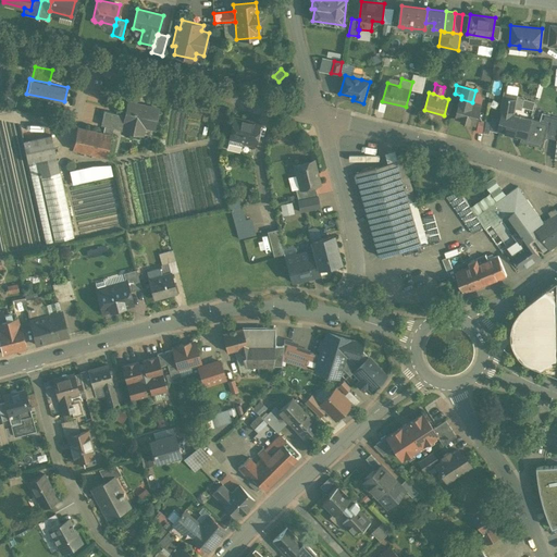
[(534,102),(522,99),(523,97),(517,96),(517,99),(516,106),(533,110),(534,102)]
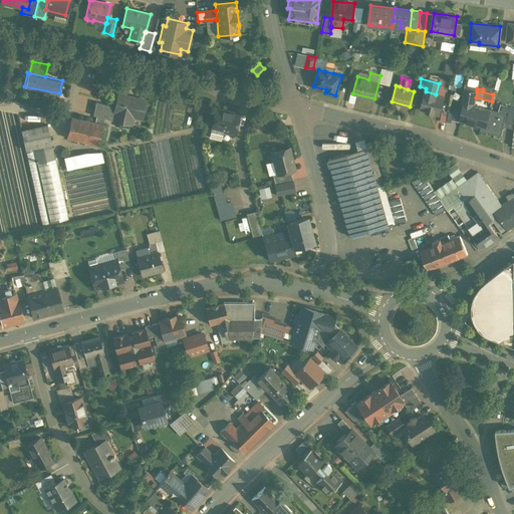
[(472,90),(464,89),(462,102),(464,103),(474,106),(476,97),(477,91),(472,90)]
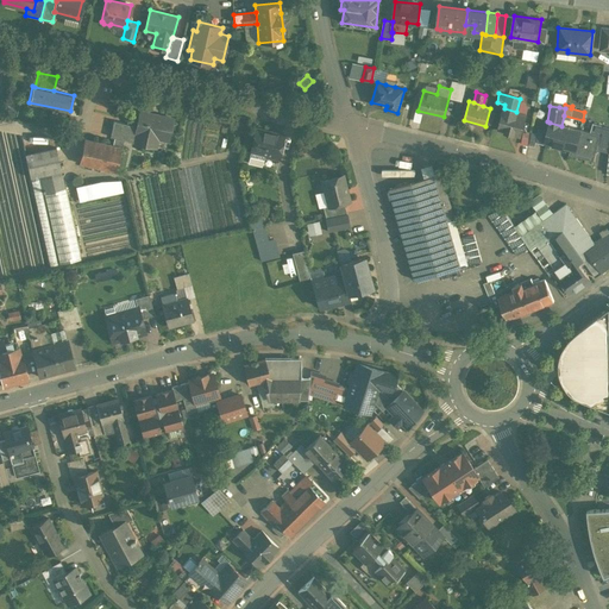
[(516,112),(504,108),(498,130),(520,136),(526,115),(516,112)]
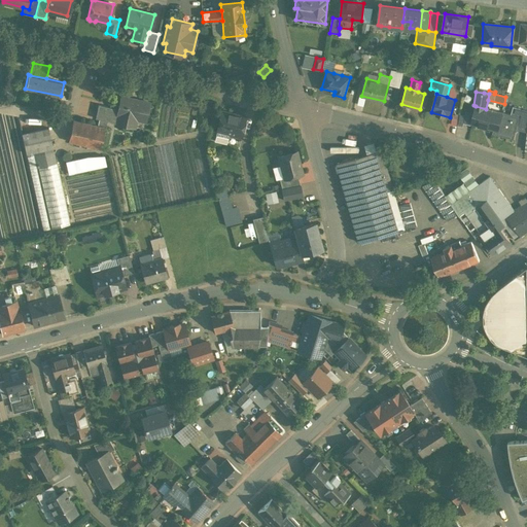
[(150,102),(120,96),(118,109),(98,104),(96,118),(115,123),(115,124),(135,128),(137,119),(145,121),(150,102)]
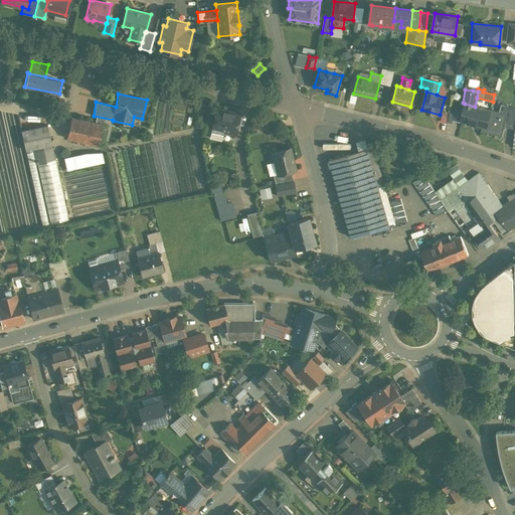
[(475,107),(465,104),(460,120),(482,127),(483,127),(487,110),(475,107)]
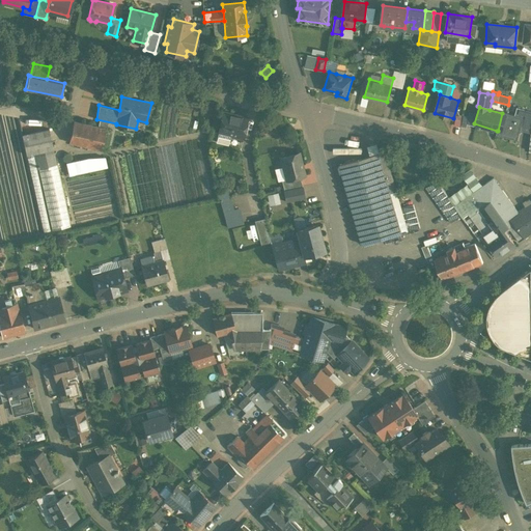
[(530,111),(524,110),(522,117),(523,118),(521,128),(530,130),(530,111)]
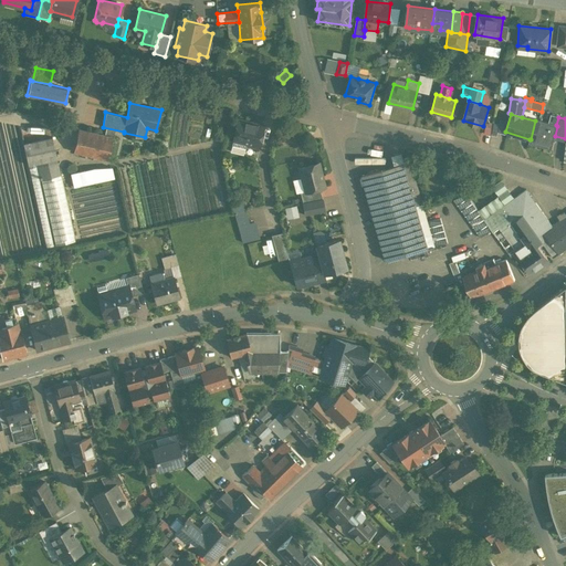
[(263,125),(238,119),(233,140),(243,143),(244,145),(257,148),(259,146),(263,125)]
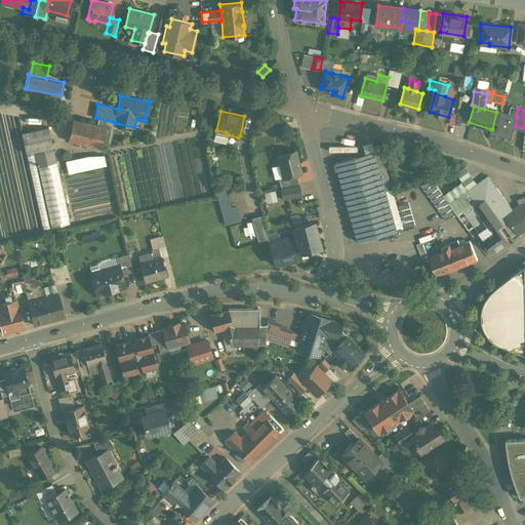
[(516,116),(497,111),(496,112),(492,129),(491,129),(490,132),(511,138),(515,126),(517,117),(516,116)]
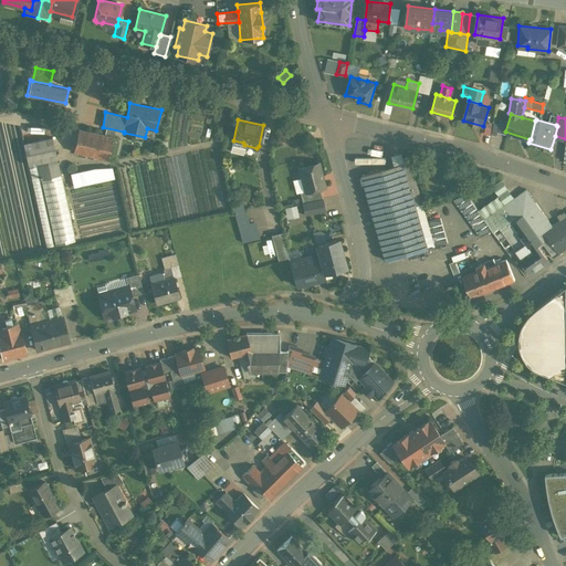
[(493,123),(488,122),(484,134),(491,135),(493,123)]
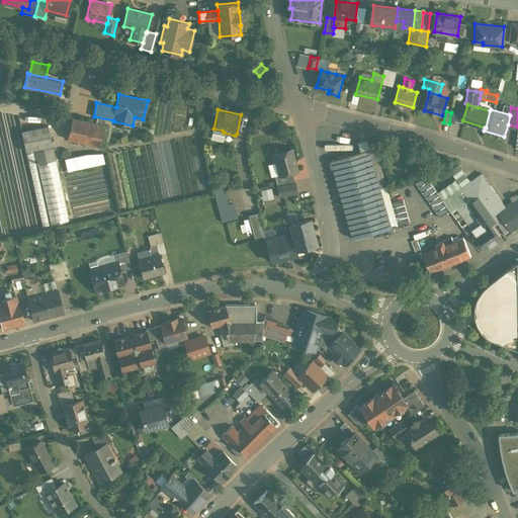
[(103,124),(72,117),(67,139),(99,146),(103,124)]
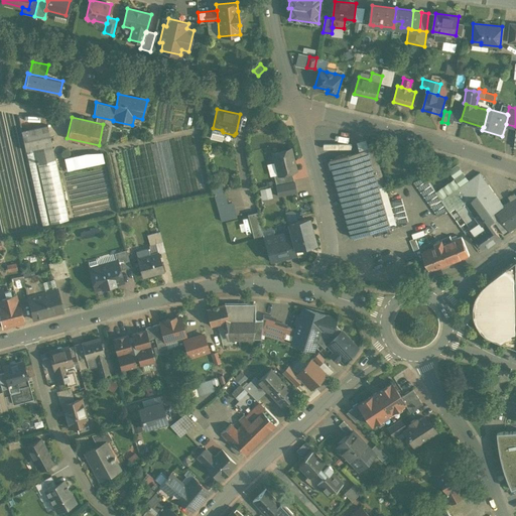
[(47,125),(21,130),(26,150),(32,149),(51,145),(47,125)]
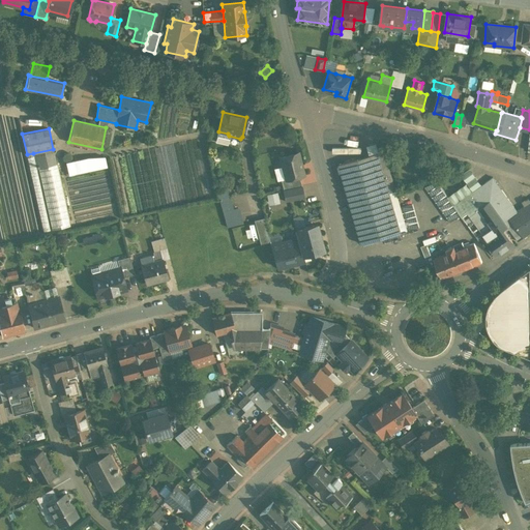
[(184,144),(195,195),(213,190),(203,140),(184,144)]
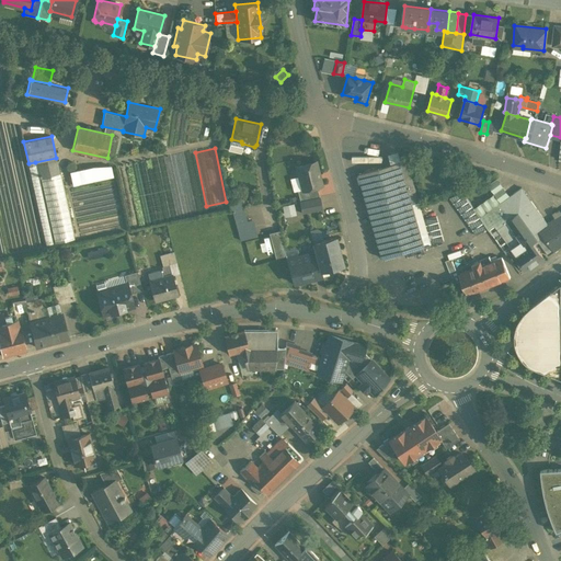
[(56,158),(35,162),(39,180),(41,180),(60,173),(56,158)]
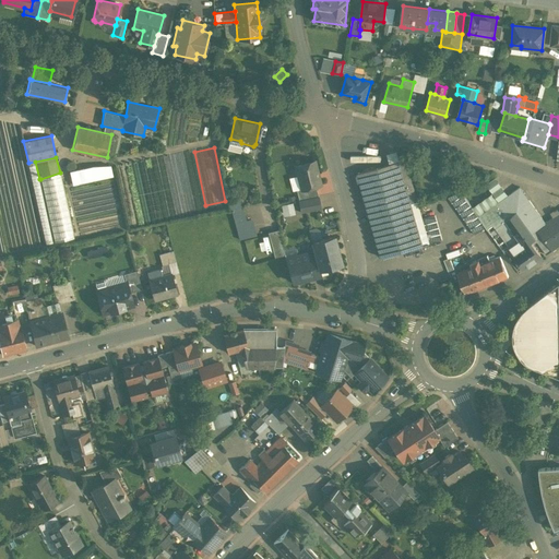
[(405,159),(357,173),(381,257),(430,242),(405,159)]
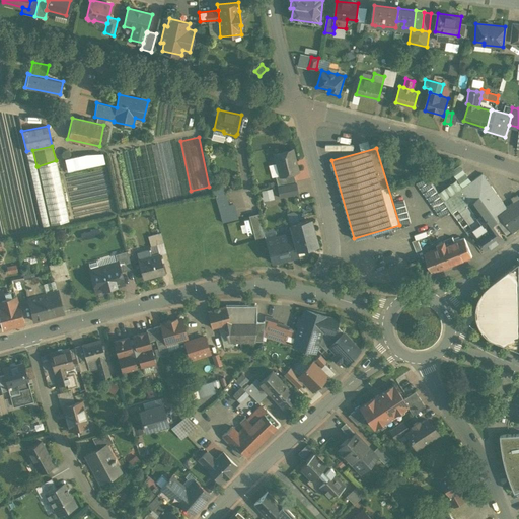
[(292,149),(274,154),(275,156),(274,157),(275,161),(277,162),(280,174),(280,175),(293,172),(298,170),(292,149)]
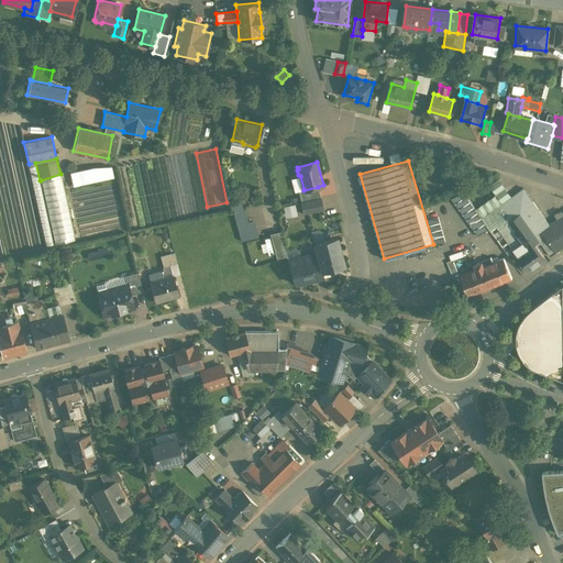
[(35,163),(29,164),(33,187),(41,185),(40,180),(35,163)]
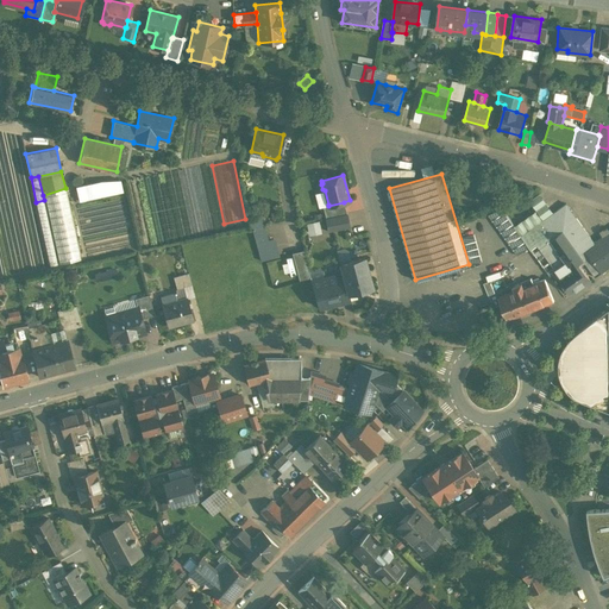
[(101,181),(76,187),(80,200),(123,192),(120,180),(101,181)]
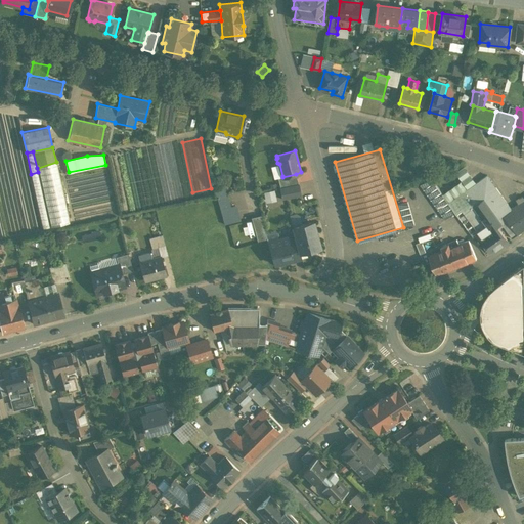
[(56,162),(38,168),(51,227),(70,223),(56,162)]
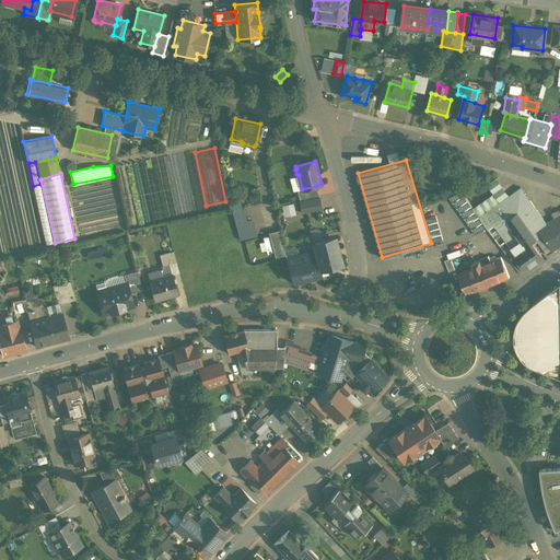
[(53,243),(41,184),(33,186),(46,244),(53,243)]
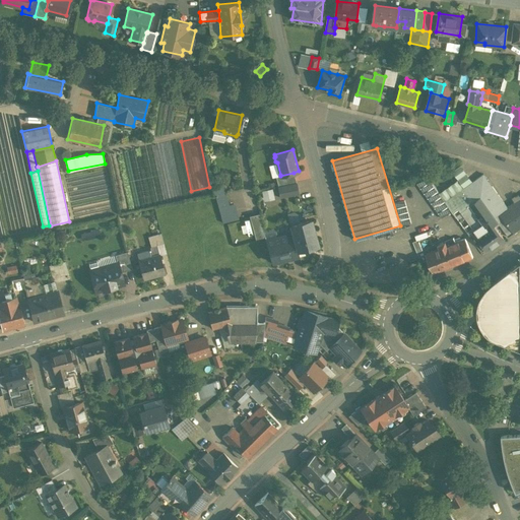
[(294,173),(280,176),(280,175),(275,176),(278,186),(296,182),(294,173)]
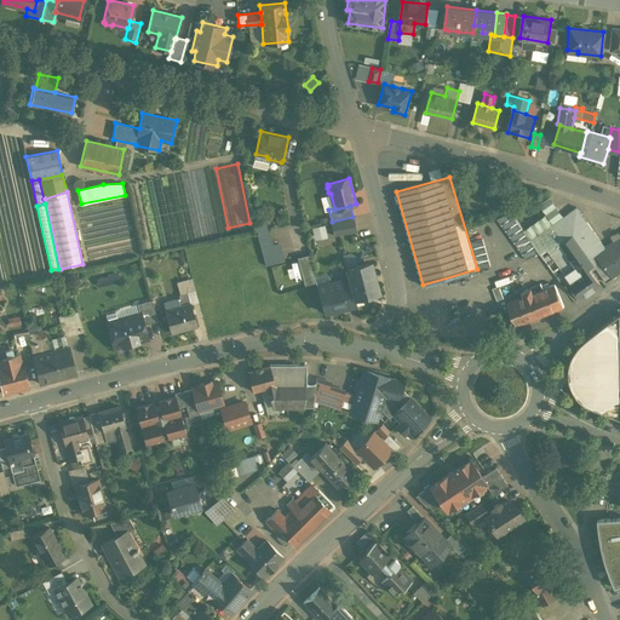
[(604,246),(577,206),(561,217),(573,234),(590,258),(604,246)]
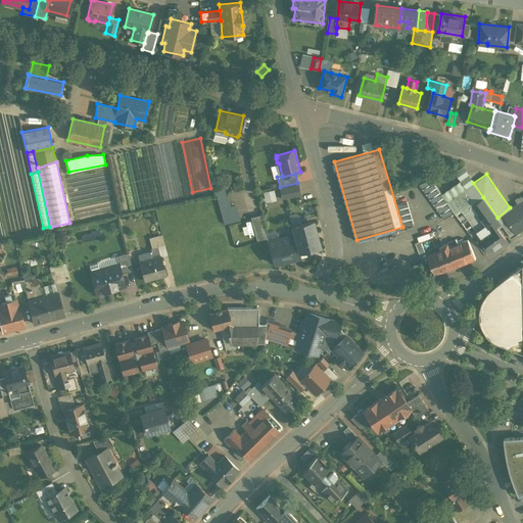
[(473,183),(466,188),(461,181),(442,195),(459,219),(462,216),(463,216),(483,197),(473,183)]
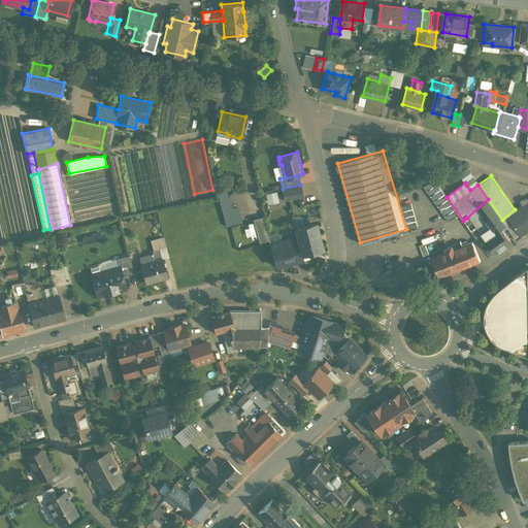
[(226,190),(218,192),(220,199),(228,197),(226,190)]
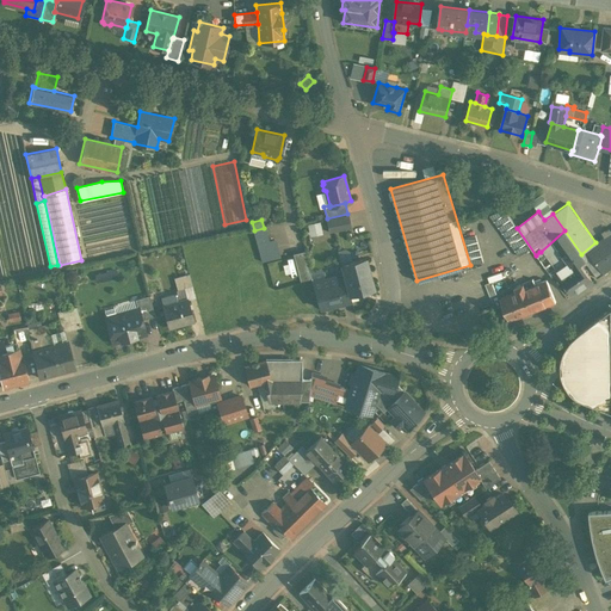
[(329,220),(298,227),(303,251),(304,251),(307,263),(338,255),(329,220)]
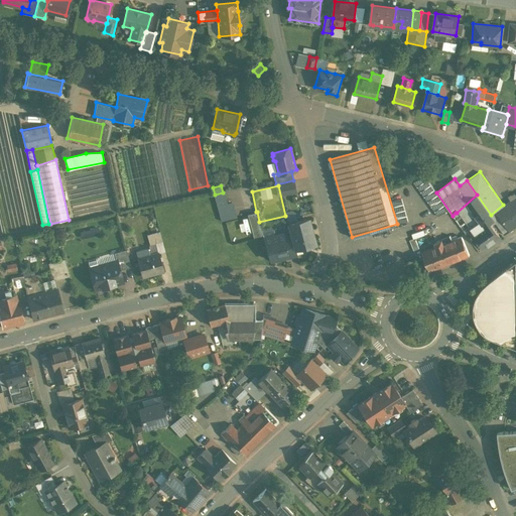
[(215,195),(222,222),(236,219),(232,202),(227,203),(224,192),(223,192),(215,195)]
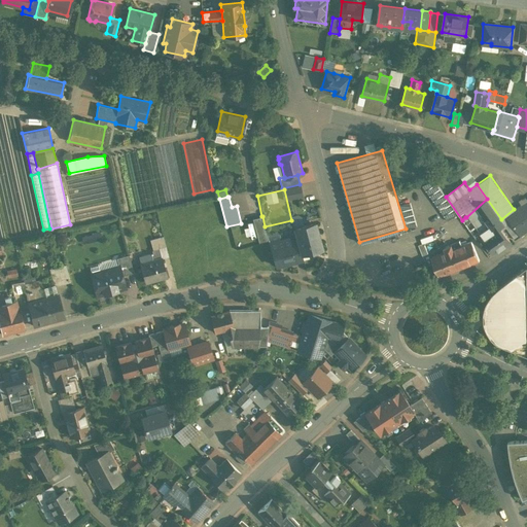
[(501,219),(487,199),(466,217),(465,217),(462,220),(470,232),(477,227),(485,239),(501,227),(504,224),(501,219)]
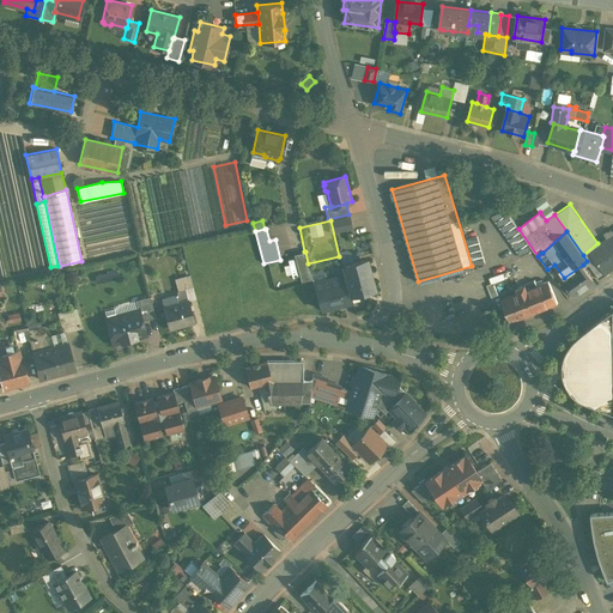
[(612,232),(598,243),(583,255),(587,261),(599,278),(612,268),(612,232)]
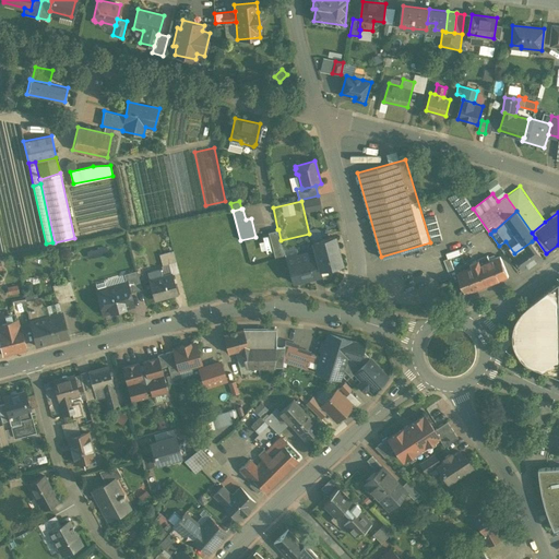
[(285,258),(281,240),(278,229),(277,229),(268,232),(275,256),(275,257),(277,256),(278,257),(285,277),(290,276),(285,258)]
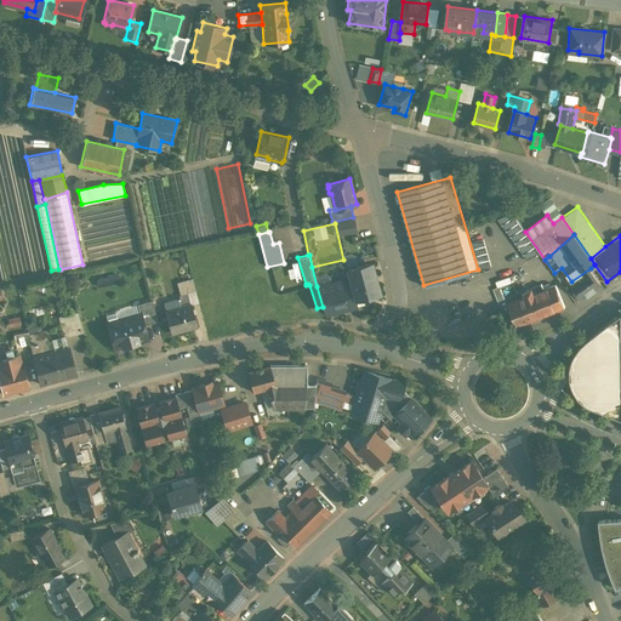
[(371,262),(347,268),(351,283),(355,298),(380,292),(371,262)]
